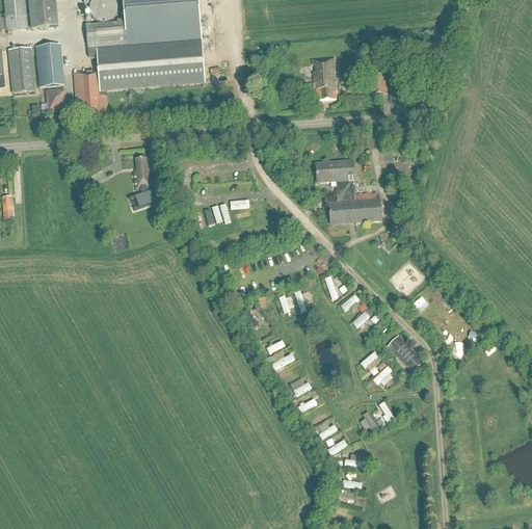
[(3,0),(7,30),(28,28),(24,0),(3,0)]
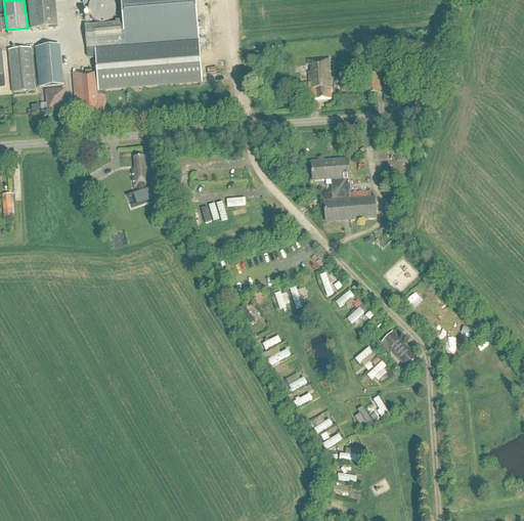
[(28,0),(32,28),(57,26),(54,0),(28,0)]
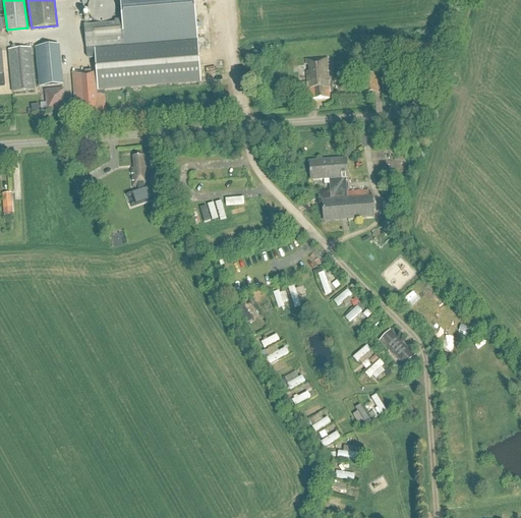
[(200,80),(196,40),(193,0),(120,0),(122,18),(115,18),(115,21),(84,23),(84,30),(83,31),(83,37),(85,39),(88,57),(95,56),(96,69),(72,71),(75,108),(81,107),(82,116),(98,114),(97,102),(105,101),(105,94),(99,94),(98,90),(200,80)]
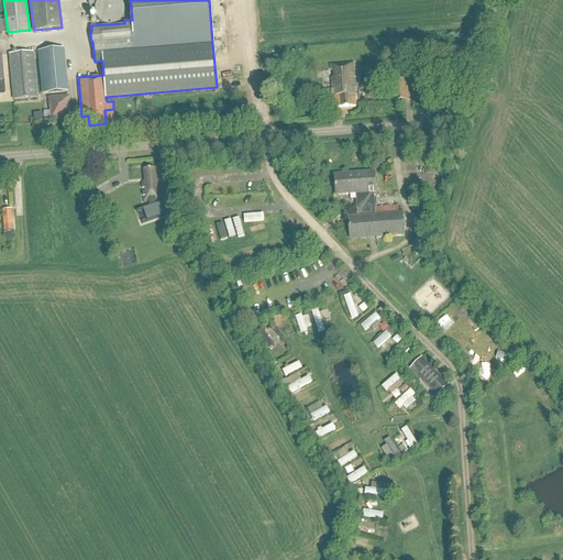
[(124,10),(124,9),(124,7),(124,6),(124,4),(123,3),(123,2),(122,1),(122,0),(98,0),(97,1),(97,2),(96,3),(96,4),(96,6),(96,7),(96,9),(96,10),(96,11),(96,12),(96,13),(97,14),(97,15),(98,17),(99,18),(99,19),(100,20),(101,20),(102,21),(103,22),(105,22),(106,22),(108,23),(109,23),(110,23),(111,23),(112,23),(113,22),(114,22),(116,22),(118,20),(119,20),(120,19),(121,18),(122,17),(122,15),(123,14),(123,13),(124,12),(124,11),(124,10)]
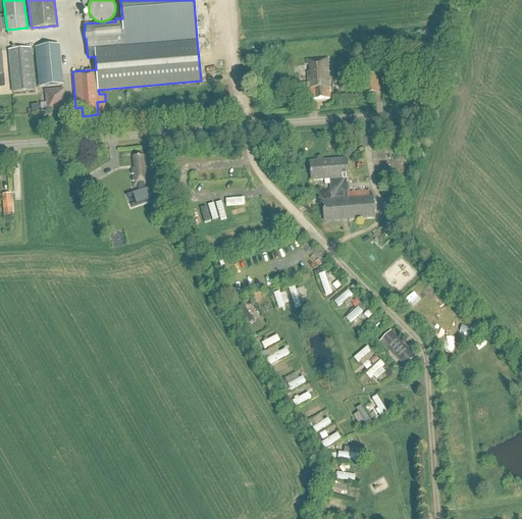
[(36,46),(39,86),(63,84),(59,44),(36,46)]
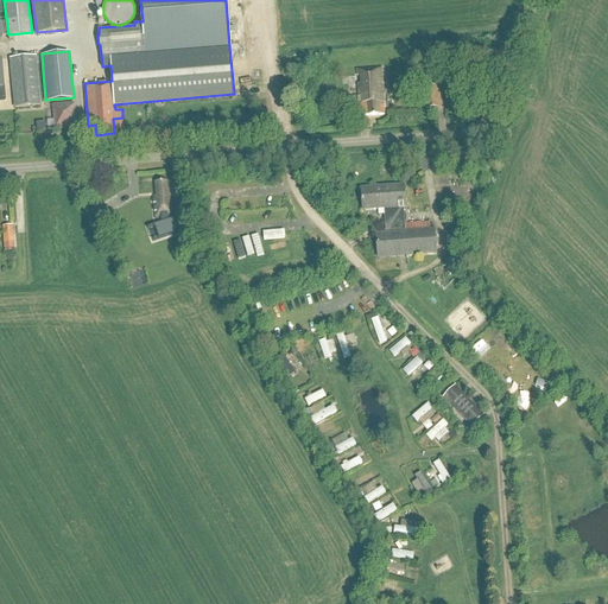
[(36,55),(10,57),(14,106),(40,103),(36,55)]
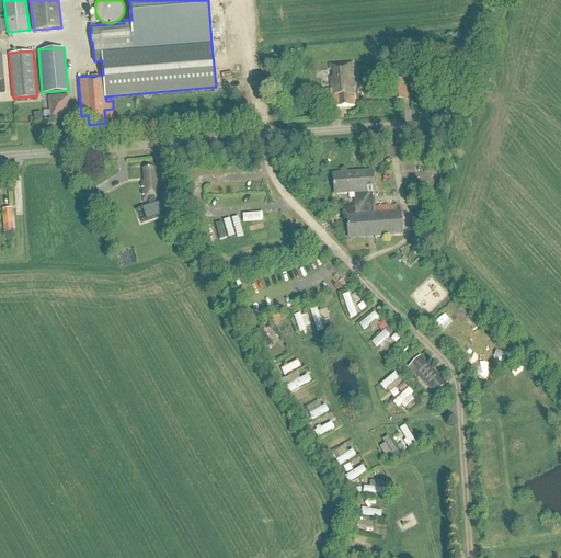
[(351,60),(329,63),(329,68),(332,67),(333,76),(330,76),(331,87),(333,87),(334,93),(331,93),(332,105),(354,103),(351,60)]
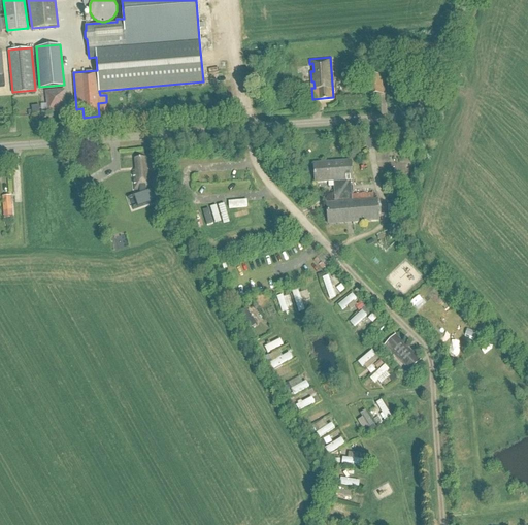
[(367,74),(369,96),(384,95),(382,73),(367,74)]
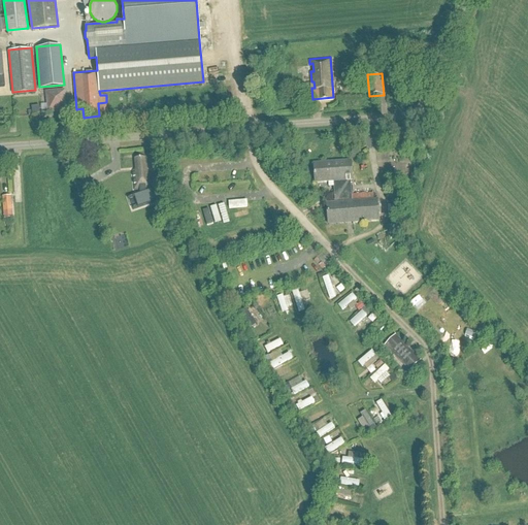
[(387,80),(389,92),(409,90),(407,77),(387,80)]
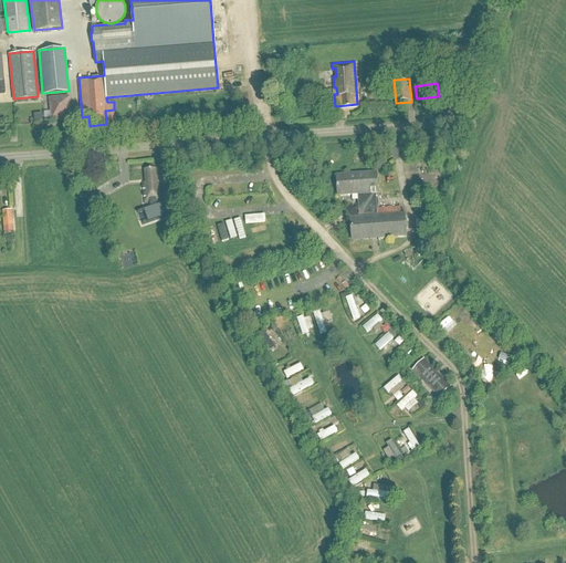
[(70,94),(50,96),(53,118),(72,116),(70,94)]
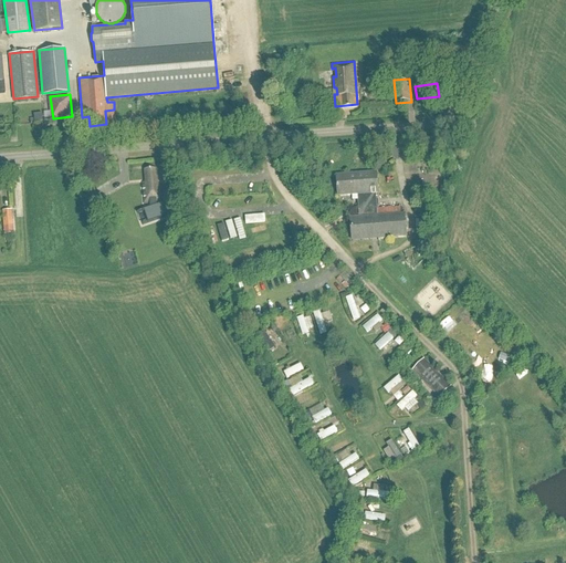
[(159,200),(156,174),(156,169),(145,170),(146,183),(143,183),(145,202),(149,201),(150,206),(138,210),(138,212),(145,210),(147,219),(165,214),(165,215),(167,215),(163,202),(157,204),(156,201),(159,200)]
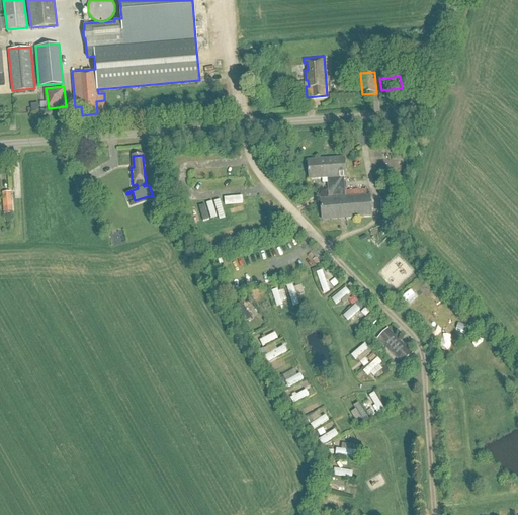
[(344,156),(308,159),(309,177),(327,176),(329,196),(320,197),(322,219),(371,215),(369,193),(346,195),(344,175),(346,174),(344,156)]
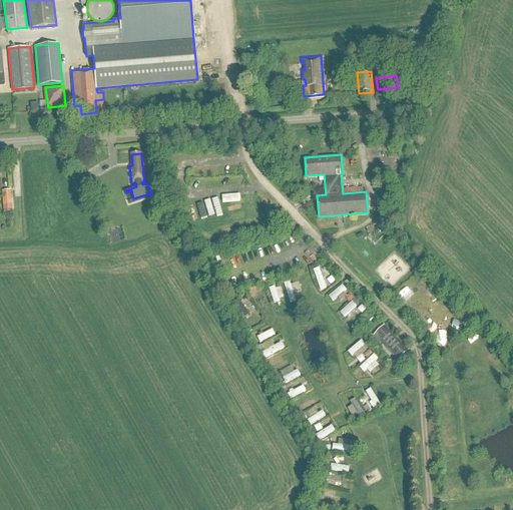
[(75,177),(85,194),(94,188),(83,171),(75,177)]
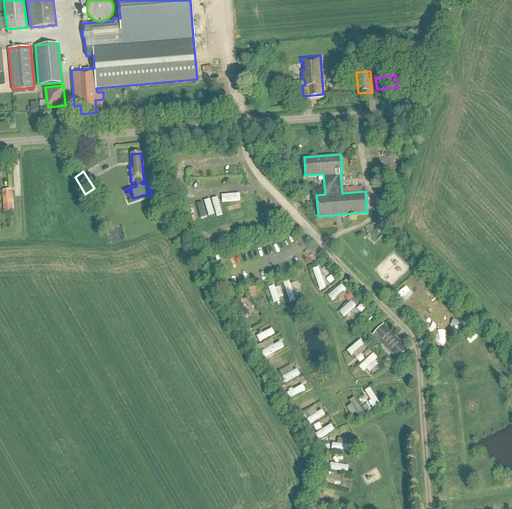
[(12,183),(14,206),(22,205),(21,183),(12,183)]
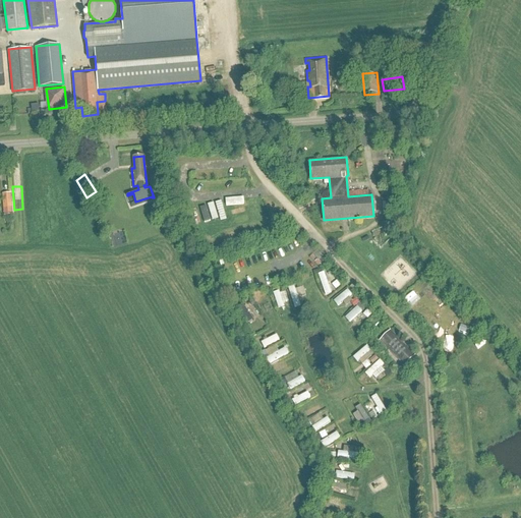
[(2,192),(3,206),(4,214),(12,214),(11,206),(11,191),(2,192)]
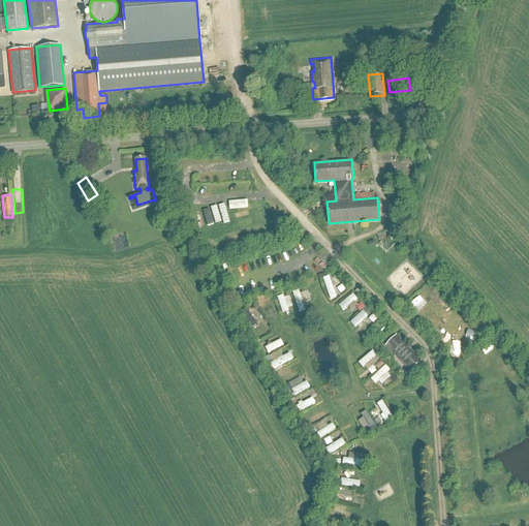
[(339,271),(333,273),(340,291),(346,289),(339,271)]
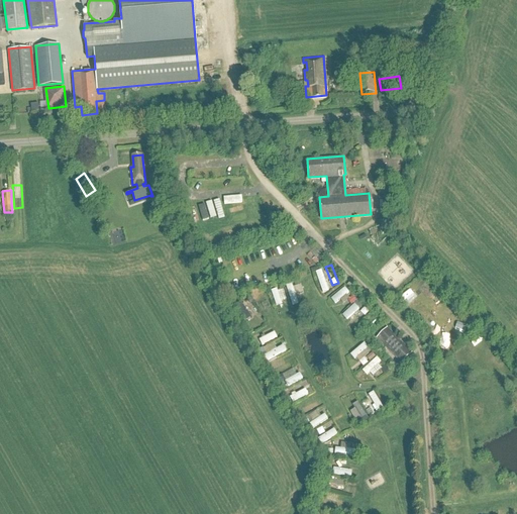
[(321,268),(315,270),(323,291),(328,289),(321,268)]
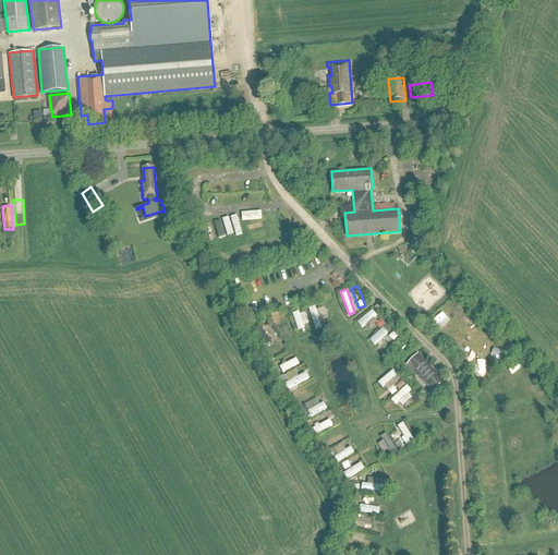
[(315,303),(323,324),(334,321),(326,300),(315,303)]
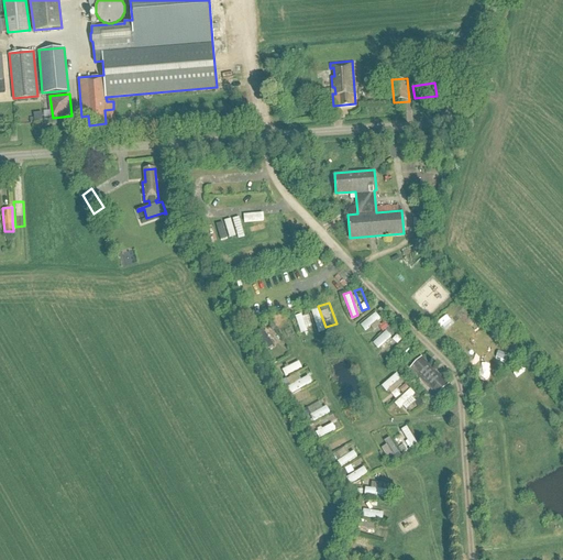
[(318,306),(310,308),(318,331),(324,329),(318,306)]
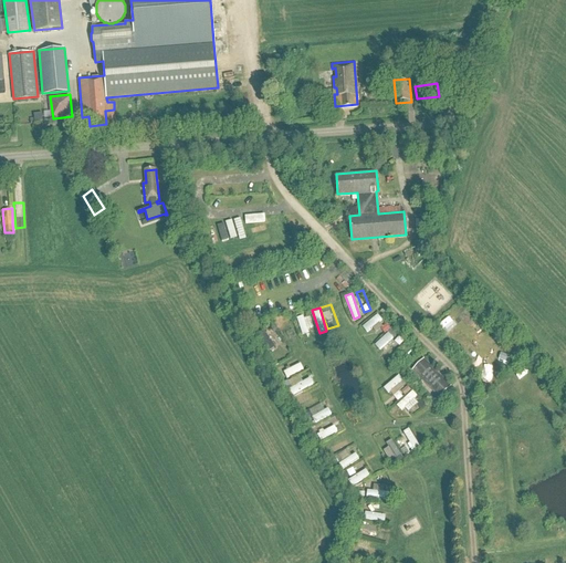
[(377,312),(363,324),(367,331),(383,319),(377,312)]
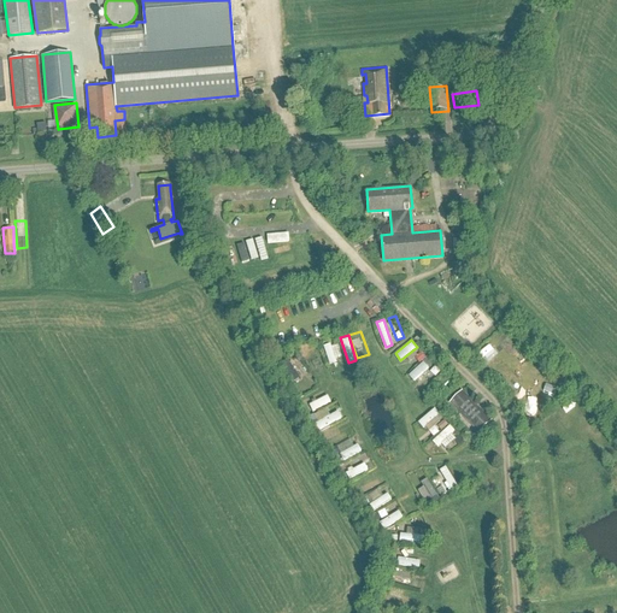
[(330,341),(323,343),(329,363),(336,360),(330,341)]
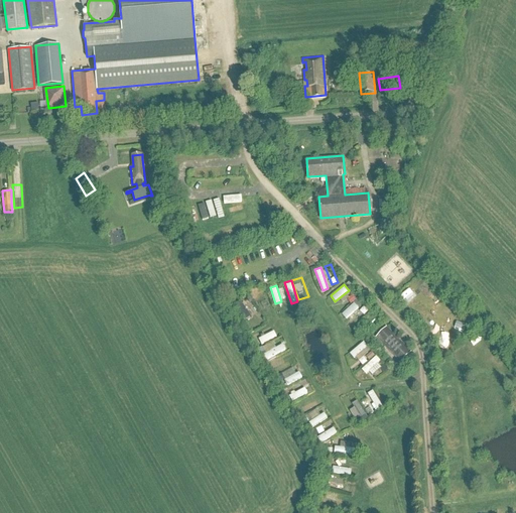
[(260,291),(246,299),(255,313),(268,306),(264,298),(264,297),(260,291)]
